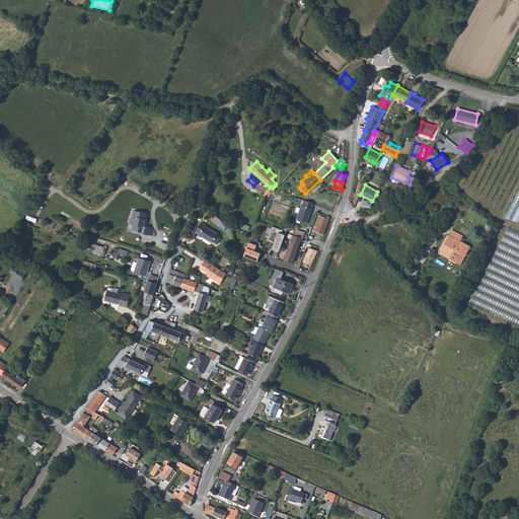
[(268,190),(271,194),(272,194),(277,188),(275,186),(273,188),(271,187),(270,188),(268,190)]
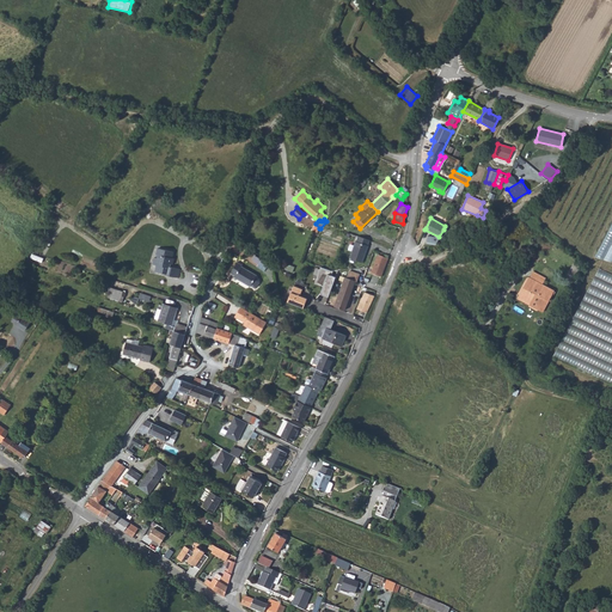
[(611,225),(595,258),(611,263),(611,225)]
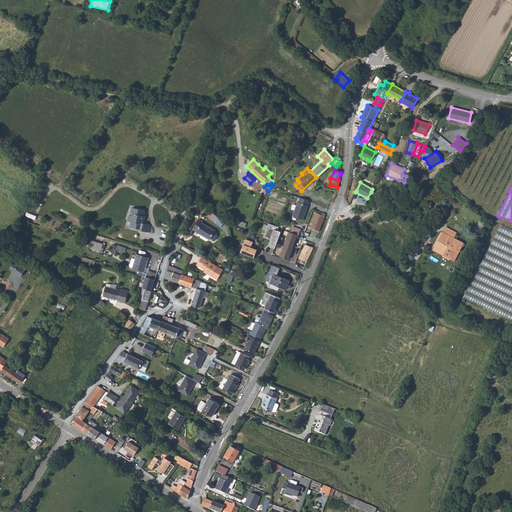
[(309,201),(299,197),(298,202),(297,201),(291,215),(302,219),(307,205),(309,201)]
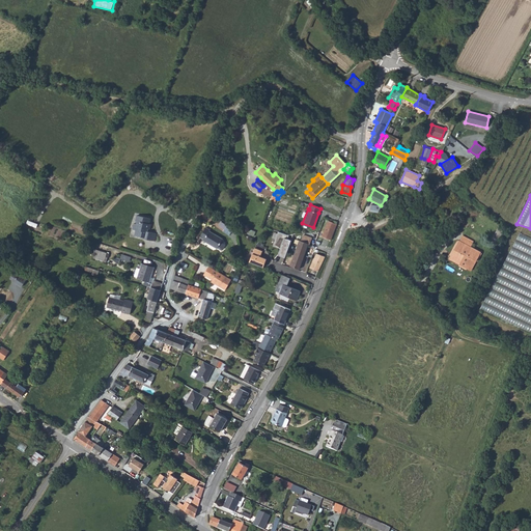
[(146,228),(150,229),(151,224),(150,224),(151,218),(138,215),(136,221),(138,221),(137,224),(135,224),(134,229),(137,230),(136,235),(144,236),(144,239),(151,240),(152,232),(148,231),(146,231),(146,228)]
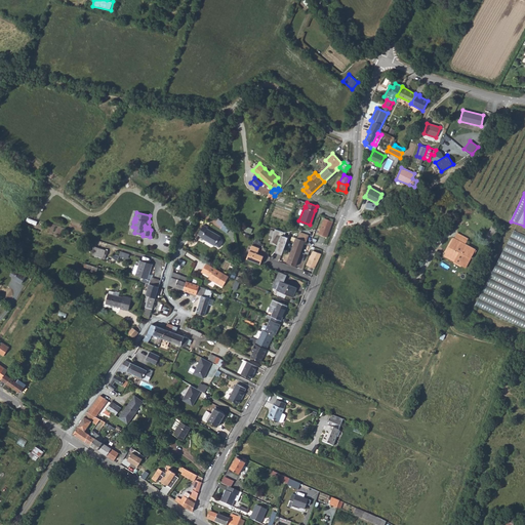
[(324,217),(318,234),(327,238),(334,223),(324,217)]
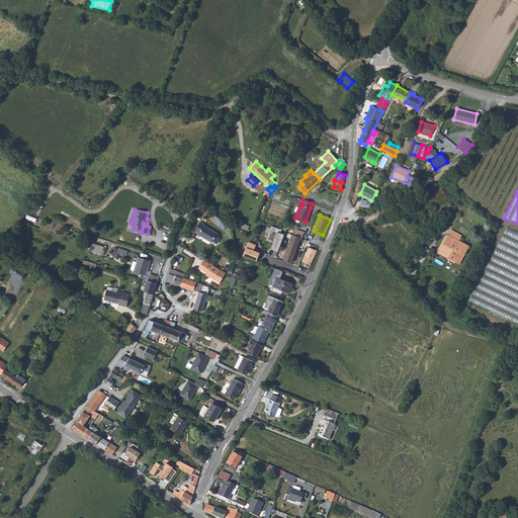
[(227,224),(222,220),(219,223),(218,225),(224,229),(227,224)]
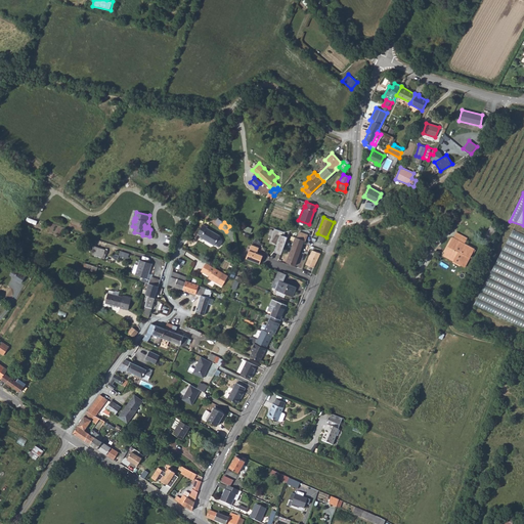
[(201,236),(214,245),(218,247),(219,246),(222,241),(222,239),(218,237),(219,235),(206,227),(207,226),(203,224),(198,233),(201,236)]
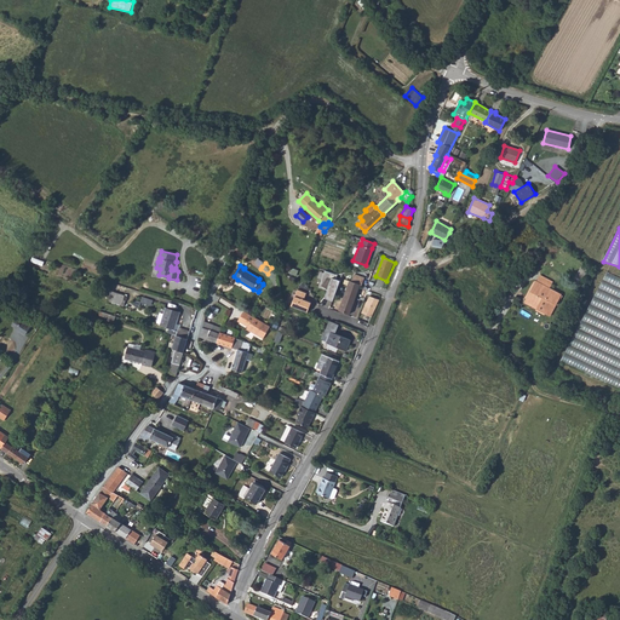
[(577,275),(574,280),(580,283),(589,270),(581,267),(577,275)]
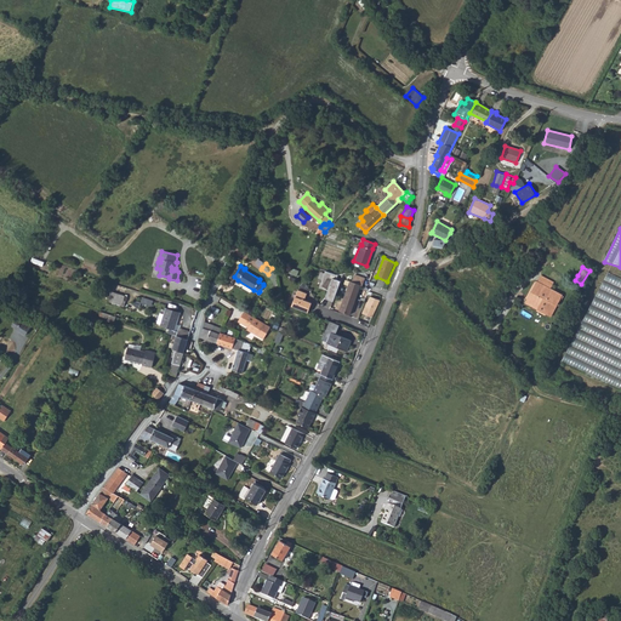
[(325,271),(319,286),(328,290),(324,297),(332,301),(340,280),(336,279),(337,274),(325,271)]
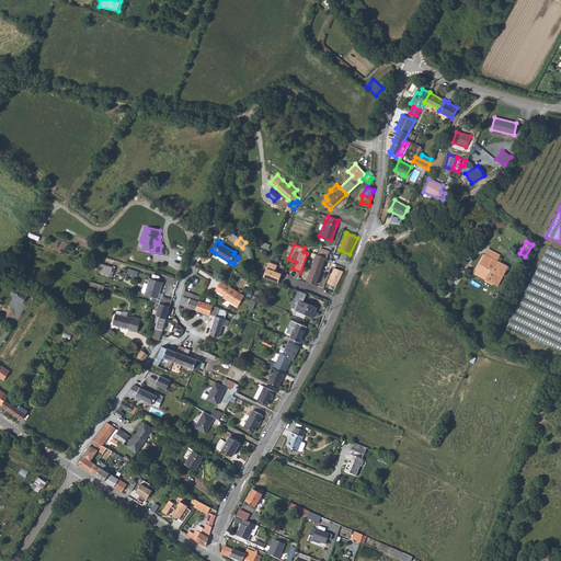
[(560,251),(549,245),(508,325),(560,351),(560,251)]
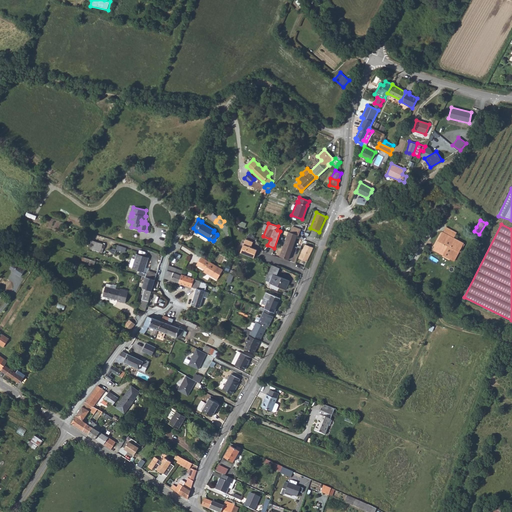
[(298,235),(300,229),(292,226),(291,230),(290,230),(289,230),(288,230),(288,231),(279,256),(288,259),(297,235),(298,235)]
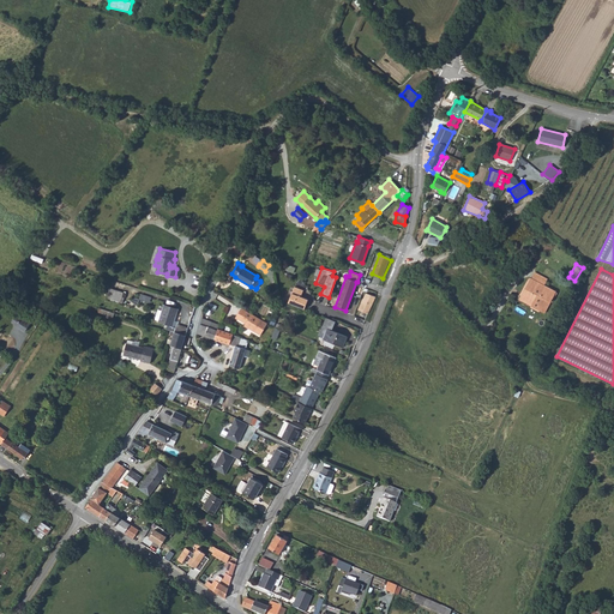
[(531,278),(529,278),(518,300),(545,313),(555,292),(543,284),(547,280),(534,272),(531,278)]
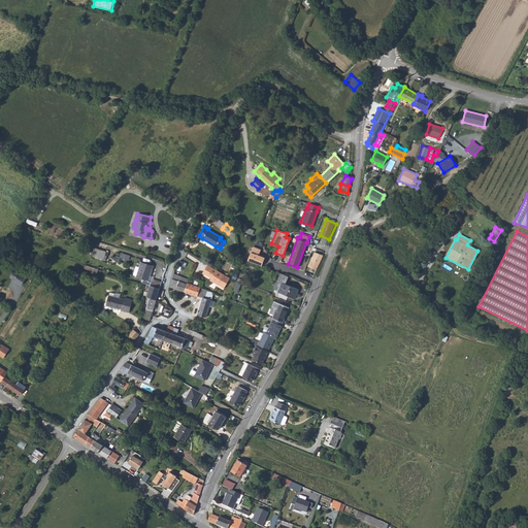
[(248,260),(261,265),(264,258),(258,255),(260,250),(253,246),(248,260)]
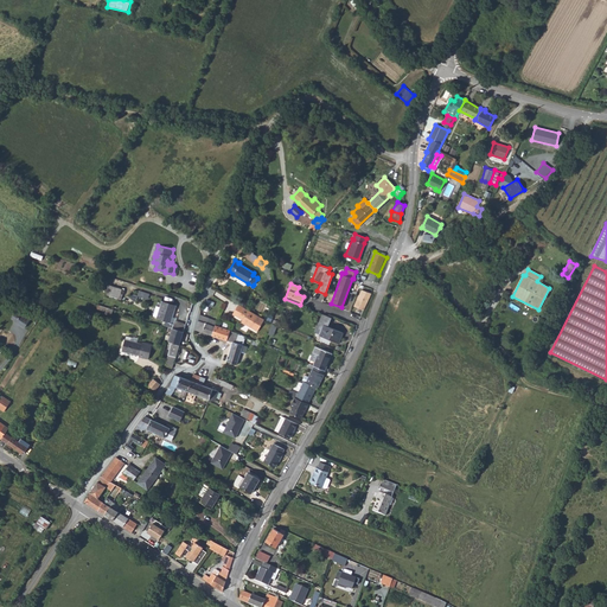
[(123,295),(125,289),(109,285),(106,294),(119,298),(120,294),(123,295)]
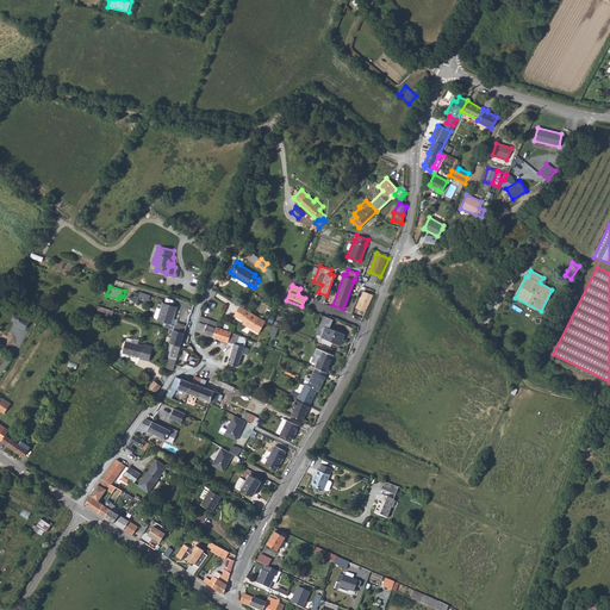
[(356,307),(365,311),(368,305),(372,294),(363,291),(356,307)]
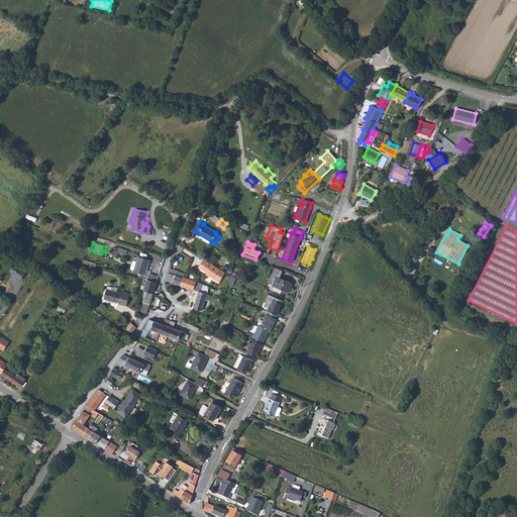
[(133,271),(144,275),(146,270),(145,270),(148,260),(137,256),(136,262),(133,271)]
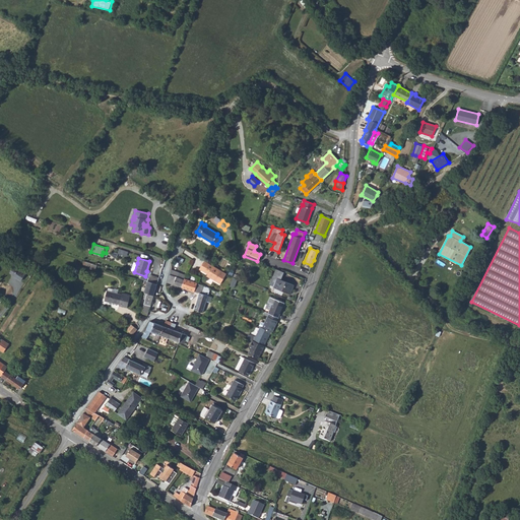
[(224,271),(202,259),(197,267),(205,272),(206,273),(205,274),(217,282),(224,271)]
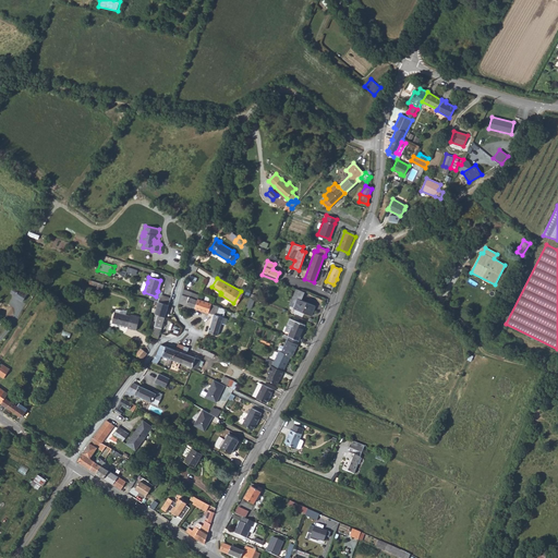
[(104,284),(89,279),(87,284),(96,287),(96,288),(101,290),(104,284)]
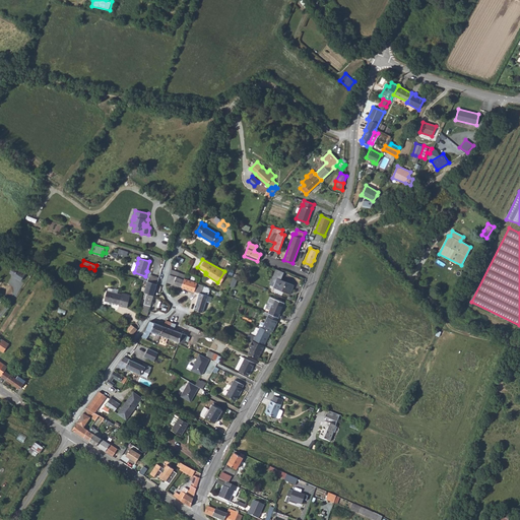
[(14,273),(21,278),(25,272),(18,267),(17,268),(14,265),(10,270),(14,273)]
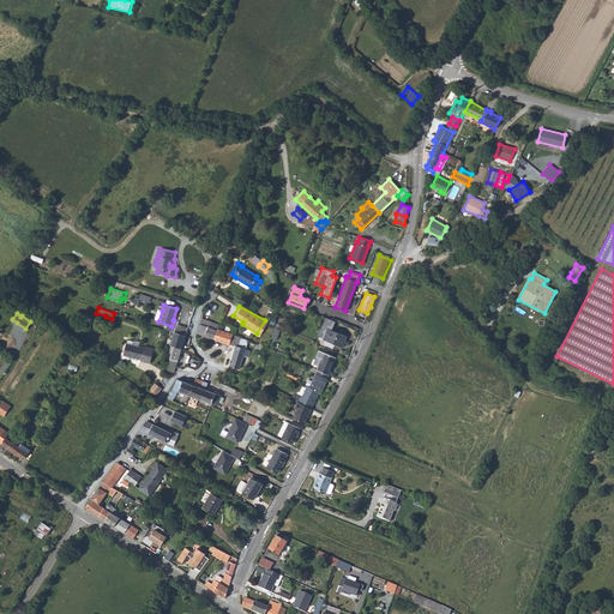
[(212,323),(202,318),(198,333),(215,339),(217,330),(211,327),(212,323)]
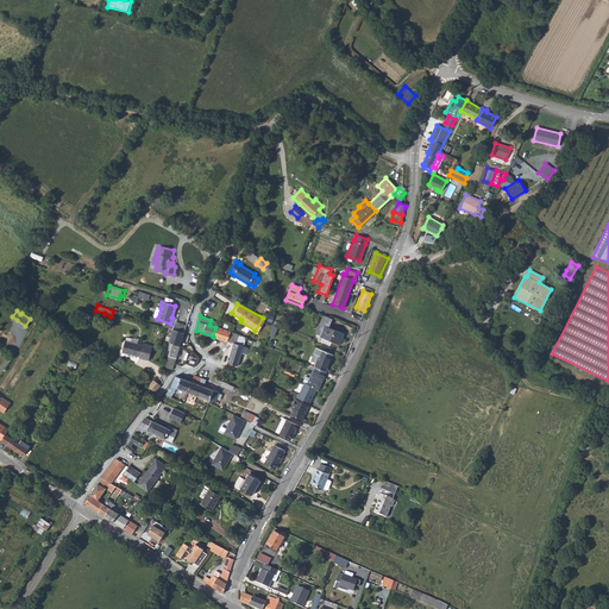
[(328,327),(332,319),(324,315),(316,331),(315,331),(315,332),(315,333),(315,334),(316,334),(318,334),(318,333),(320,334),(320,336),(340,344),(344,333),(328,327)]
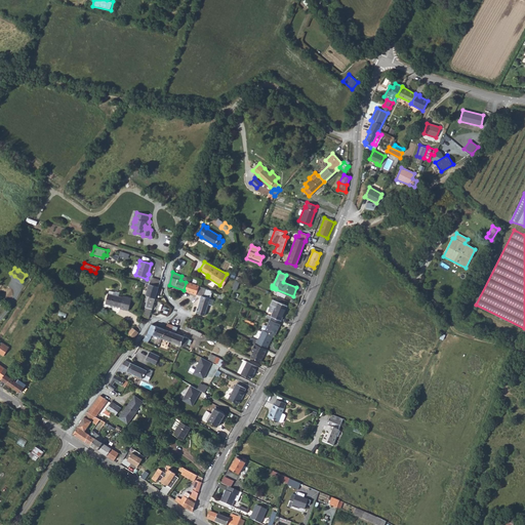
[(158,287),(159,287),(161,281),(151,277),(150,280),(149,284),(158,287)]
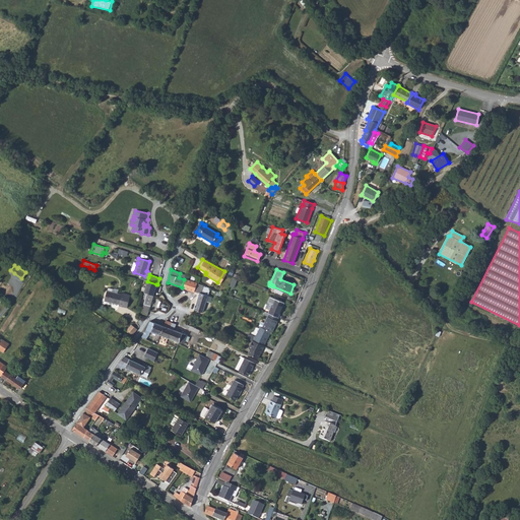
[(182,287),(194,291),(197,282),(184,278),(184,279),(182,287)]
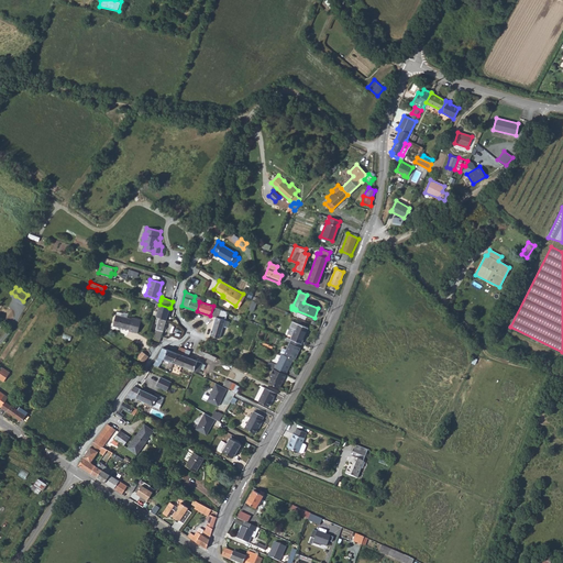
[(166,320),(169,309),(169,308),(159,305),(155,316),(166,320)]
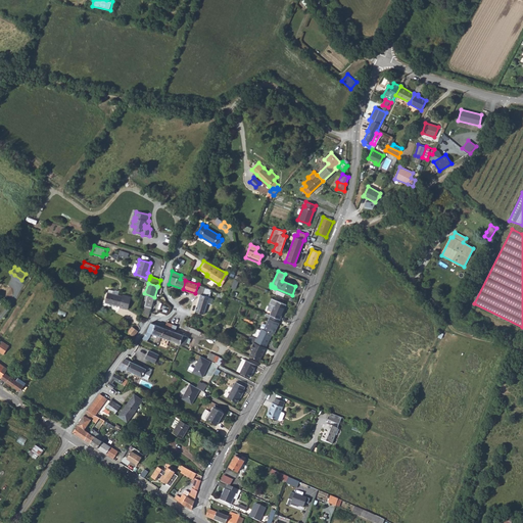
[(203,295),(205,287),(201,286),(199,294),(200,294),(195,311),(204,314),(207,302),(210,303),(212,298),(203,295)]
